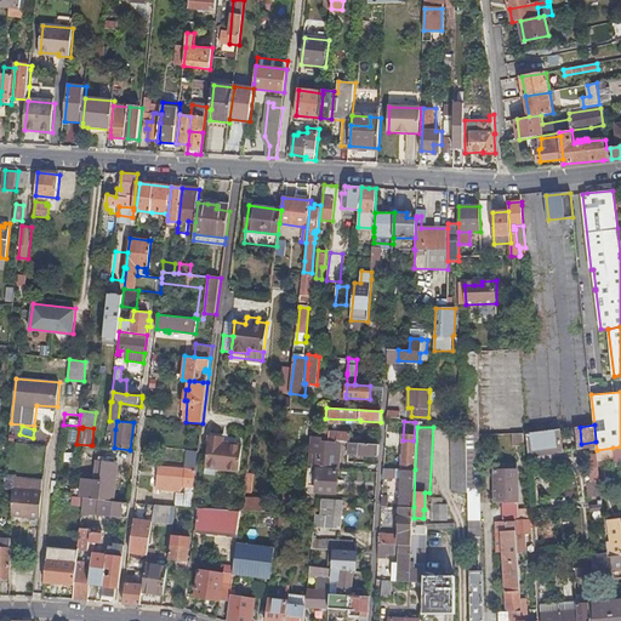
[(467,494),(468,534),(482,534),(480,488),(479,446),(478,427),(466,427),(467,488),(467,494)]
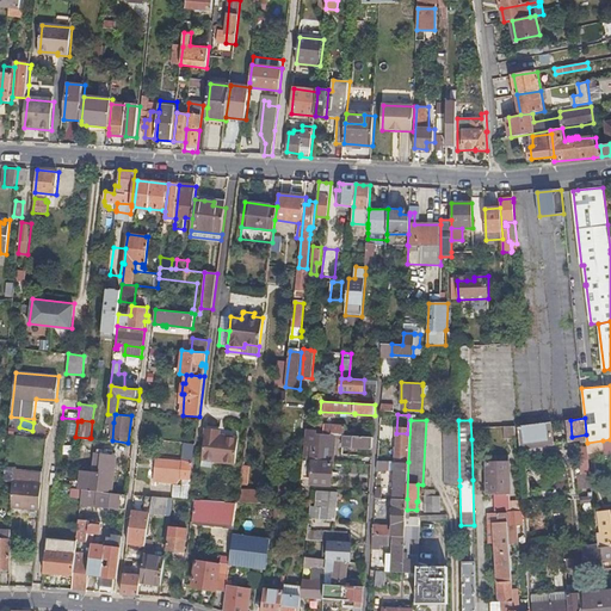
[(518,426),(520,455),(543,451),(543,445),(554,444),(550,421),(518,426)]
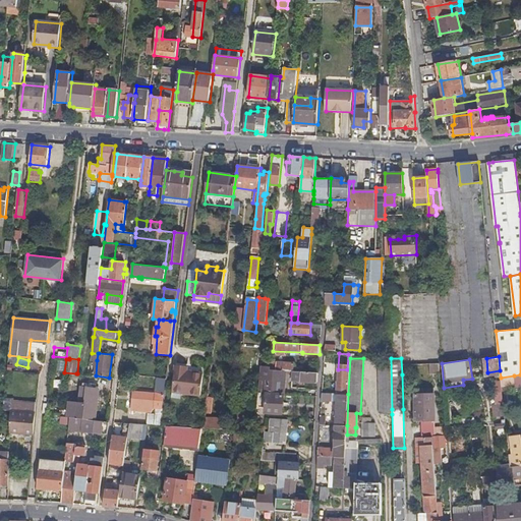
[(277,360),(272,360),(271,367),(271,370),(284,371),(293,371),(294,371),(294,363),(277,362),(277,360)]
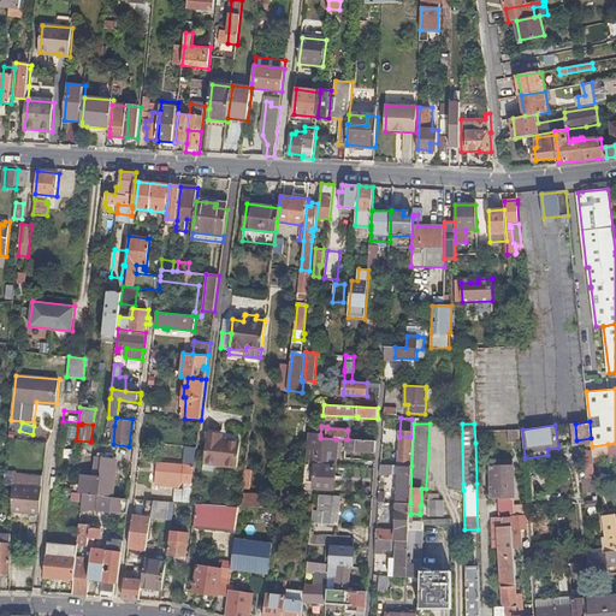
[(208,427),(208,431),(221,432),(221,438),(241,440),(242,432),(208,427)]
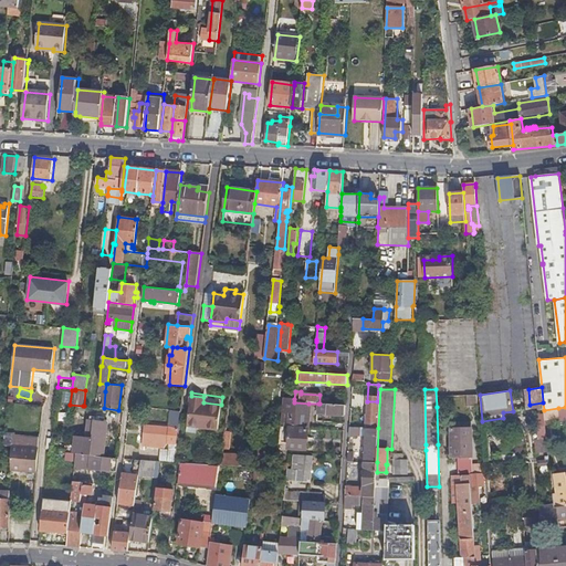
[(468,405),(478,405),(477,395),(467,395),(468,405)]
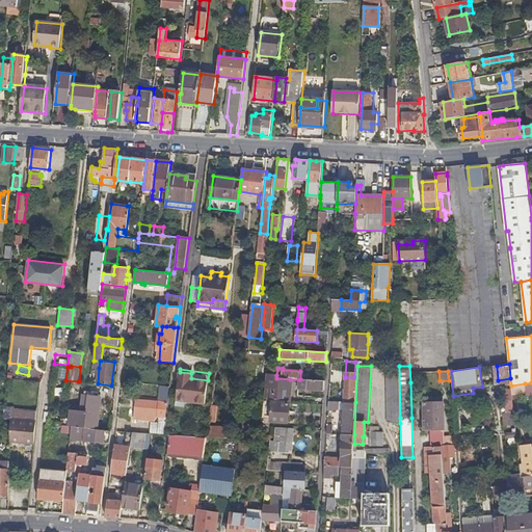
[(191,373),(180,372),(176,404),(185,405),(186,400),(205,402),(208,380),(191,378),(191,373)]
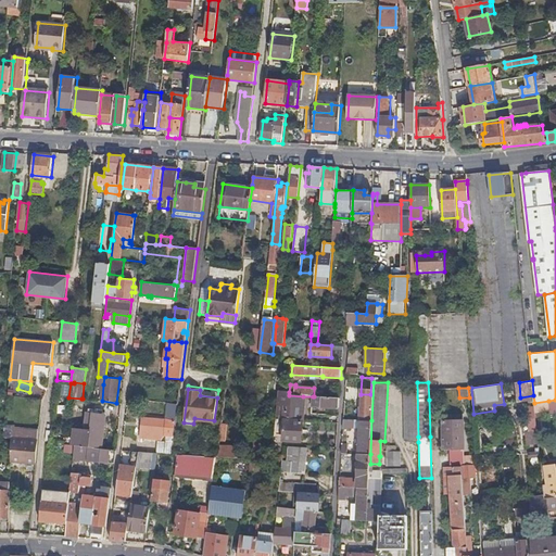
[(276,418),(302,420),(302,414),(303,414),(304,403),(303,403),(303,396),(289,395),(286,394),(286,397),(278,397),(276,418)]
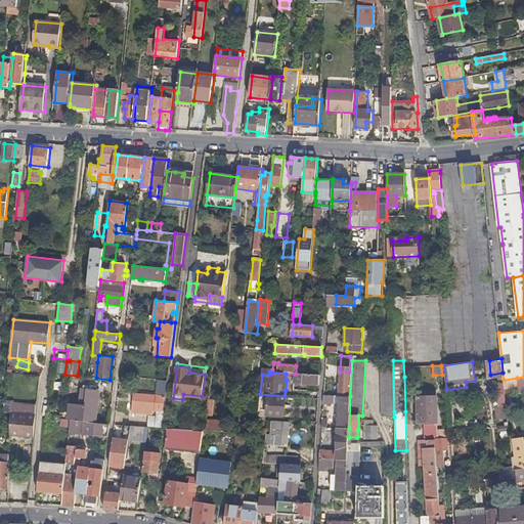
[(303,384),(319,385),(319,375),(296,374),(295,374),(295,379),(303,380),(303,384)]
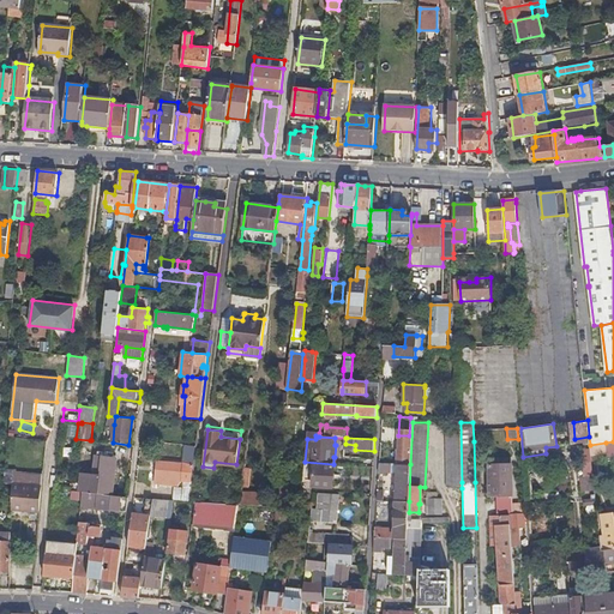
[(409,438),(398,438),(397,459),(408,459),(409,438)]
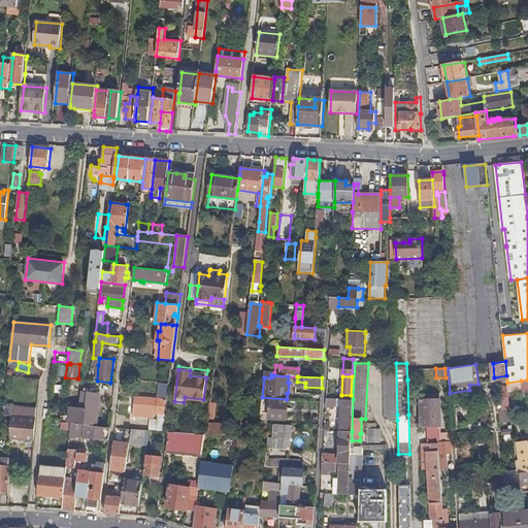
[(521,381),(507,383),(507,385),(508,392),(522,391),(521,381)]
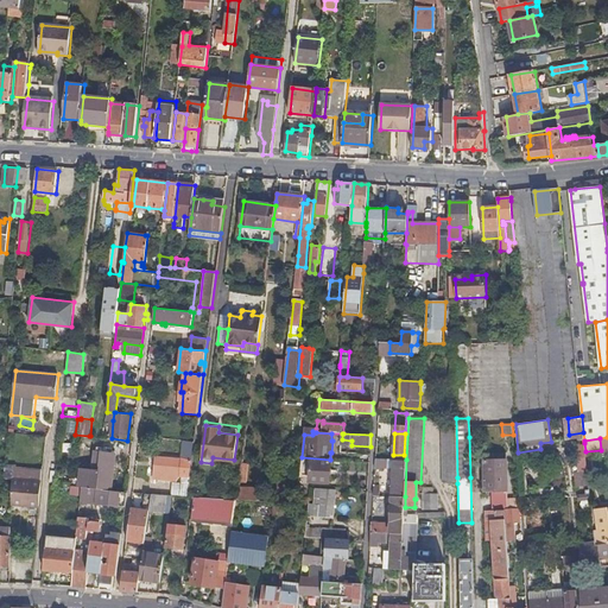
[(188,496),(195,441),(184,439),(183,458),(157,456),(156,479),(177,481),(179,475),(182,476),(182,482),(175,482),(172,495),(176,495),(188,496)]
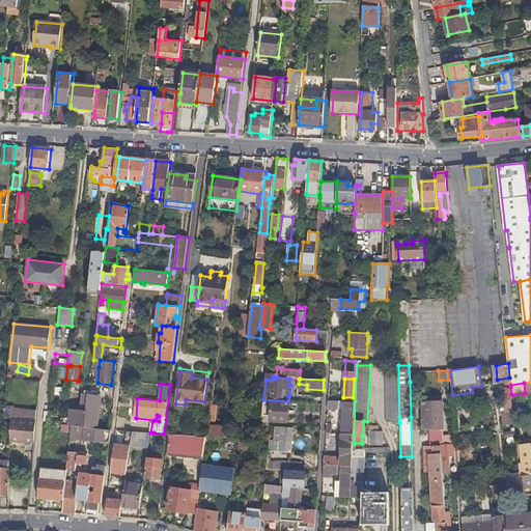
[(511,394),(510,387),(503,388),(505,407),(512,407),(511,394)]
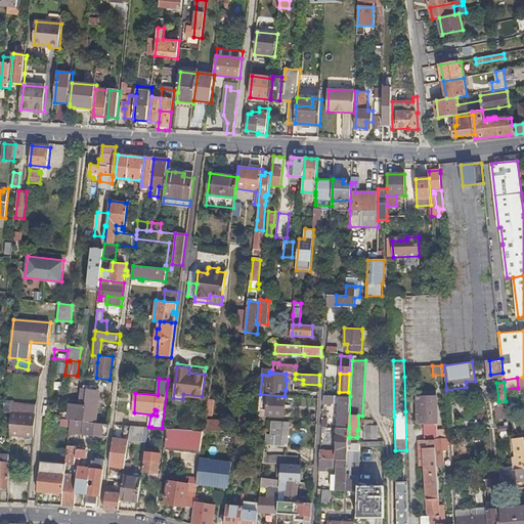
[(93,422),(95,423),(99,391),(96,390),(96,388),(89,387),(89,390),(81,389),(79,405),(69,404),(67,419),(71,420),(84,421),(93,422)]
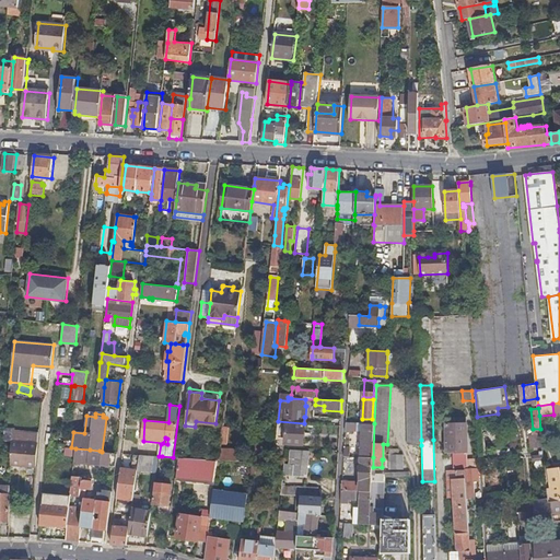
[(304,424),(304,423),(278,421),(278,426),(287,426),(287,443),(304,445),(305,424),(304,424)]
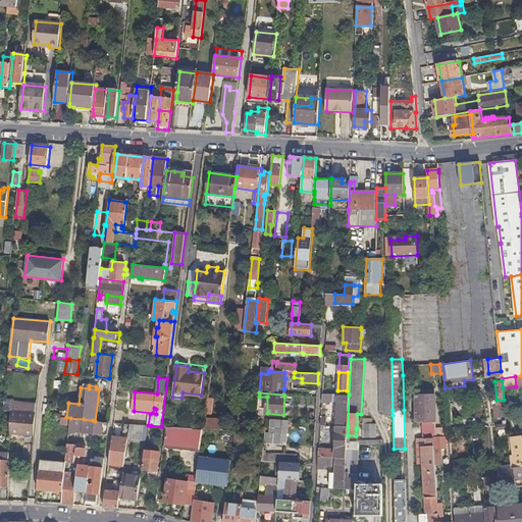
[(349,395),(337,394),(336,426),(348,426),(349,395)]
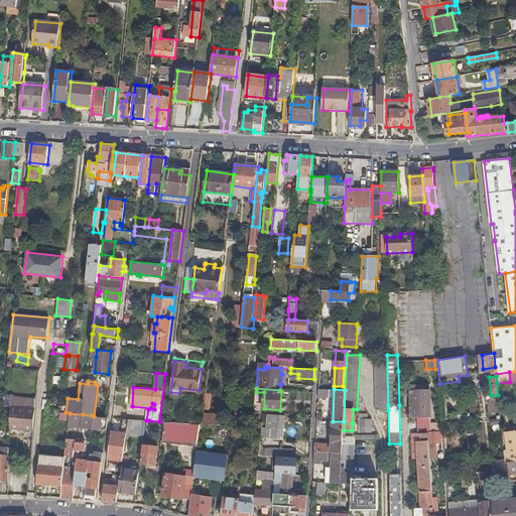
[(430,429),(429,391),(410,391),(412,417),(417,417),(417,429),(430,429)]
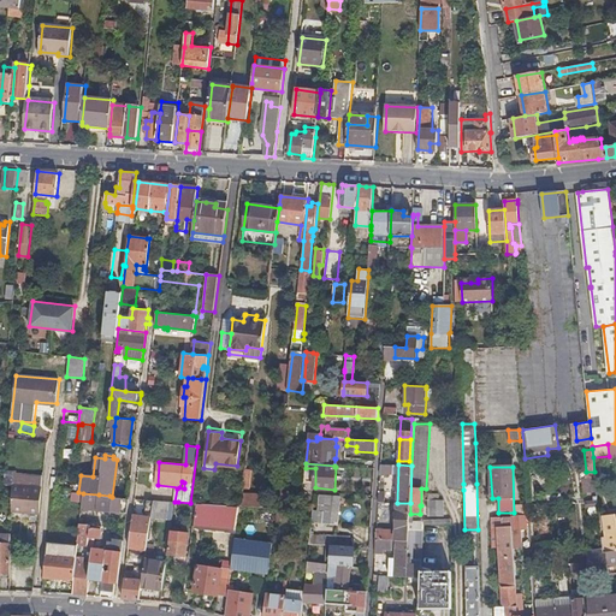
[(15,472),(5,471),(4,485),(13,485),(42,489),(43,477),(15,473),(15,472)]
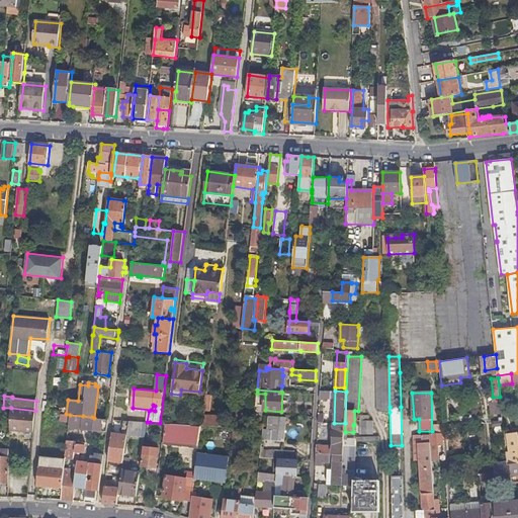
[(502,416),(500,397),(493,397),(496,417),(502,416)]
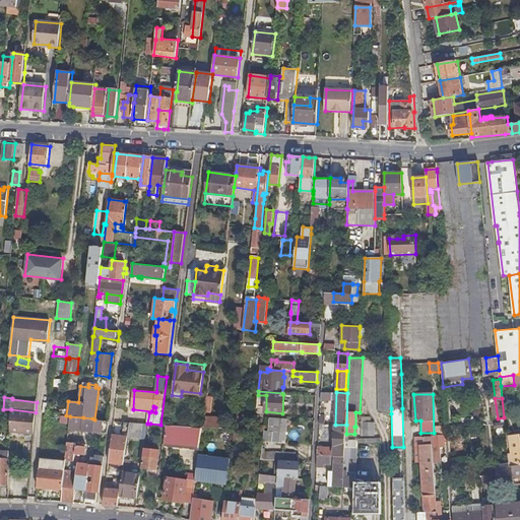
[(10,432),(35,434),(36,412),(11,409),(10,432)]
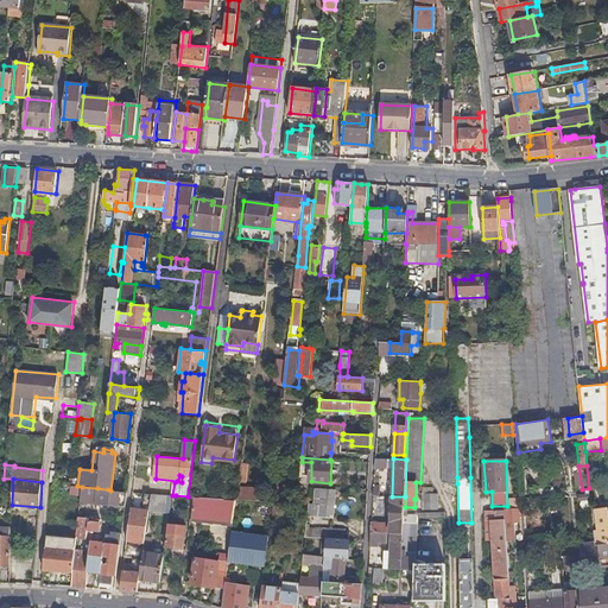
[(82,487),(81,502),(88,504),(88,502),(106,504),(108,489),(97,488),(82,487)]
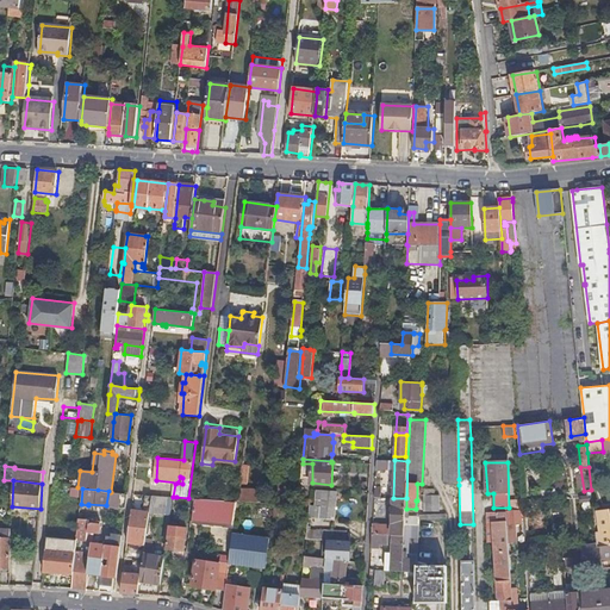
[(261,502),(262,489),(242,489),(240,500),(261,502)]
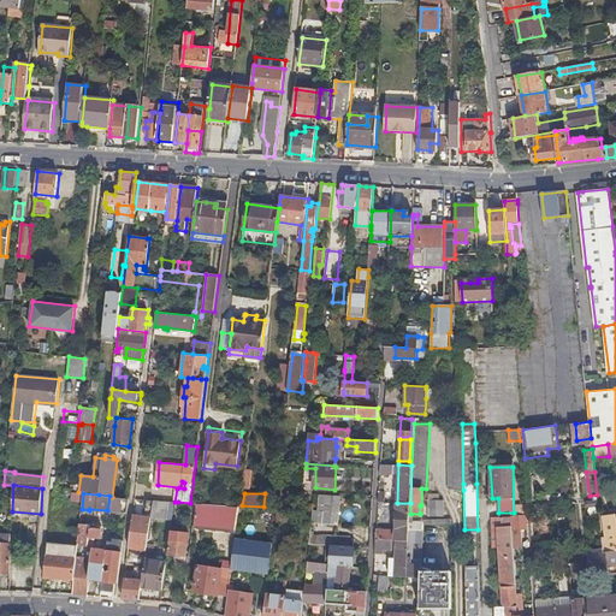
[(430,493),(428,515),(444,516),(444,499),(440,499),(440,493),(430,493)]
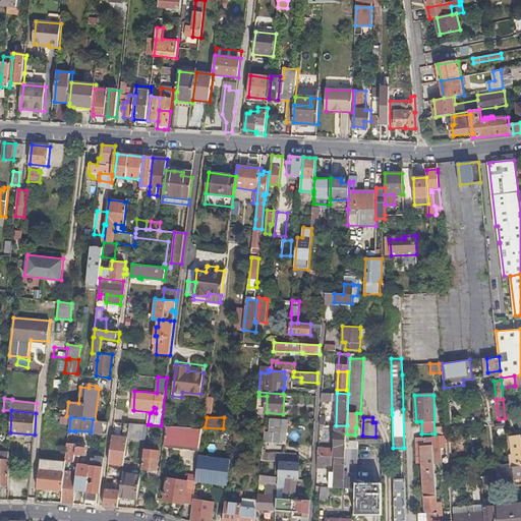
[(287,419),(271,418),(270,443),(286,444),(287,419)]
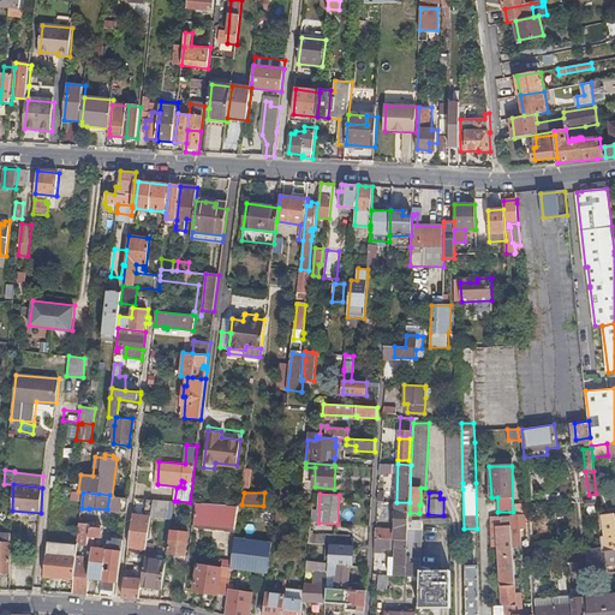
[(144,515),(132,514),(131,530),(149,532),(151,517),(154,500),(147,500),(144,515)]
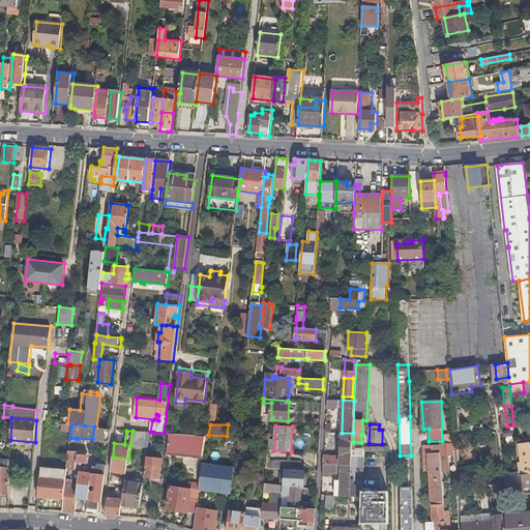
[(133,431),(130,445),(144,447),(145,445),(152,446),(153,432),(150,432),(133,431)]
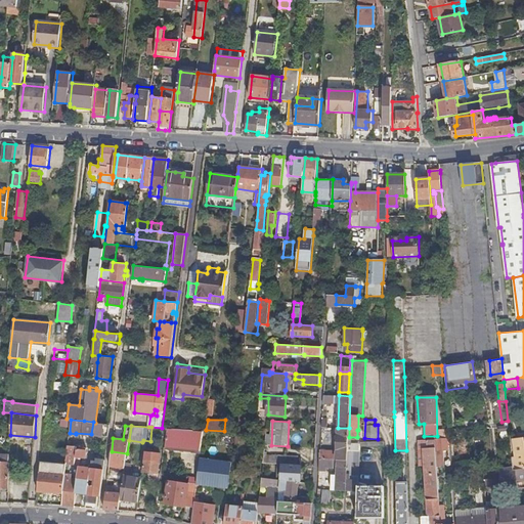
[(167,428),(164,448),(192,450),(191,451),(201,452),(204,430),(167,428)]
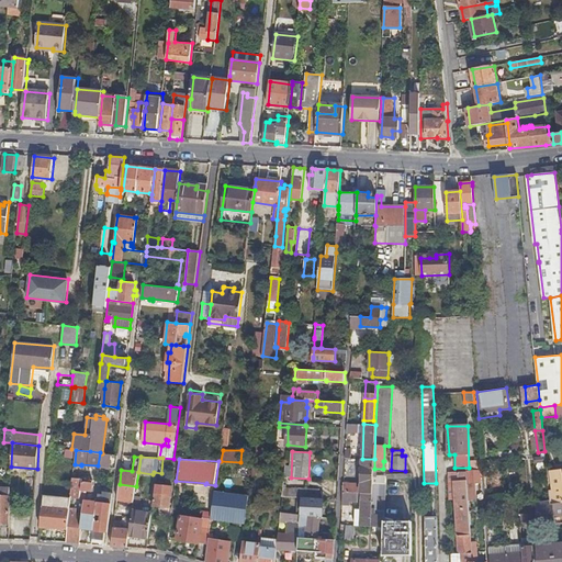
[(373,475),(374,469),(374,459),(362,459),(360,493),(373,494),(373,483),(373,475)]
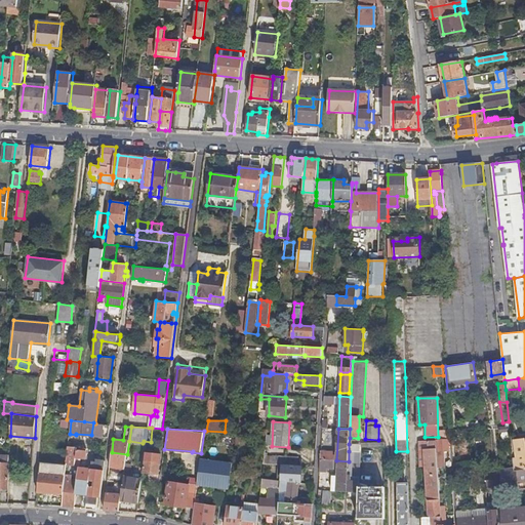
[(443,447),(448,447),(448,439),(436,439),(436,441),(438,468),(444,468),(443,447)]
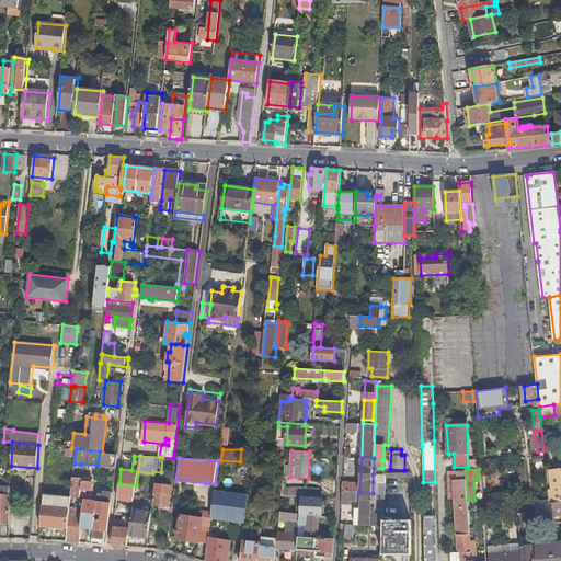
[(454,489),(458,552),(460,552),(460,560),(470,560),(472,560),(469,521),(468,500),(466,471),(447,471),(448,489),(454,489)]
